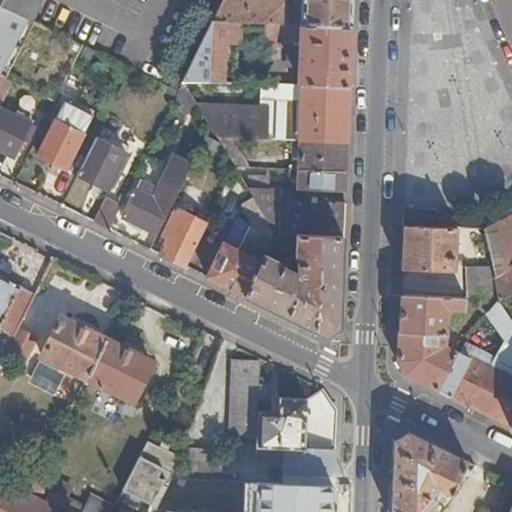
[(40,0),(0,0),(0,4),(31,20),(40,0)]
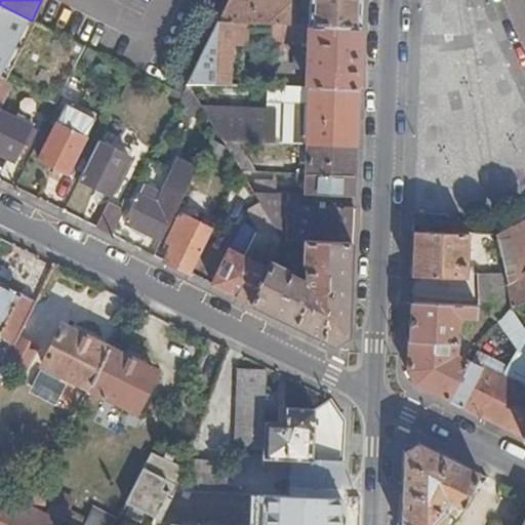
[(271,24),(292,25),(292,0),(228,0),(217,22),(244,23),(271,24)]
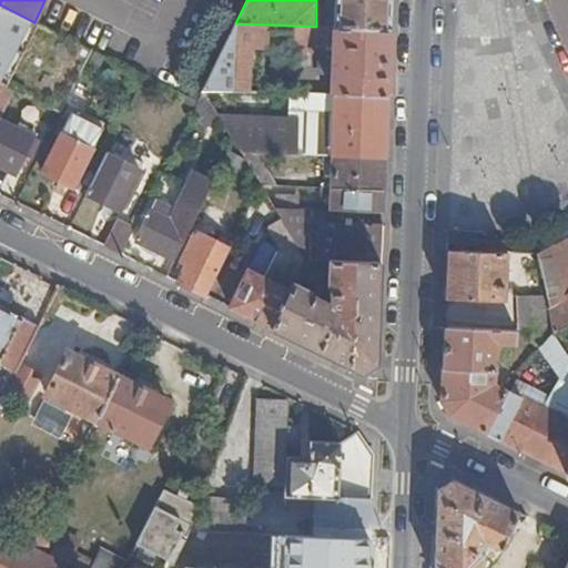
[(334,0),(333,28),(389,30),(389,0),(334,0)]
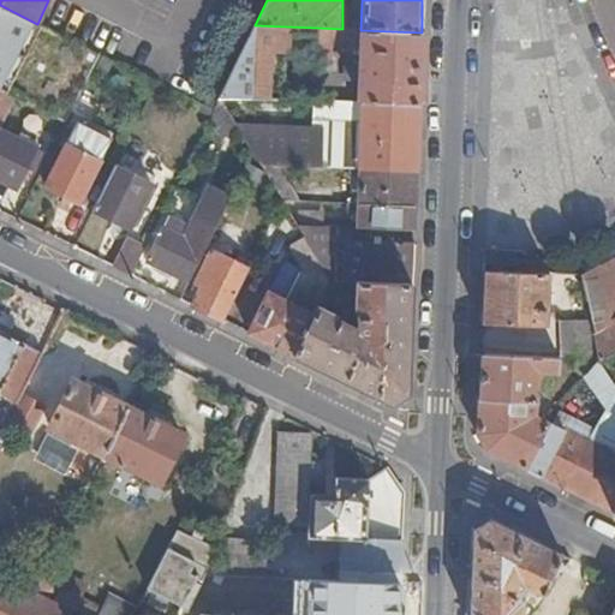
[(0,5),(0,89),(16,97),(66,123),(94,69),(100,55),(37,24),(0,5)]
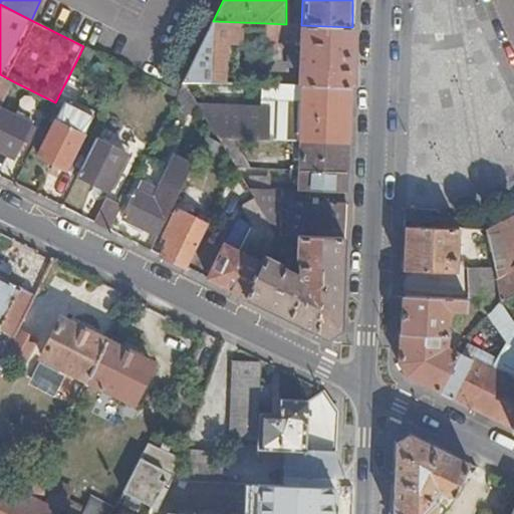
[(184,80),(237,83),(239,43),(239,22),(213,21),(184,80)]
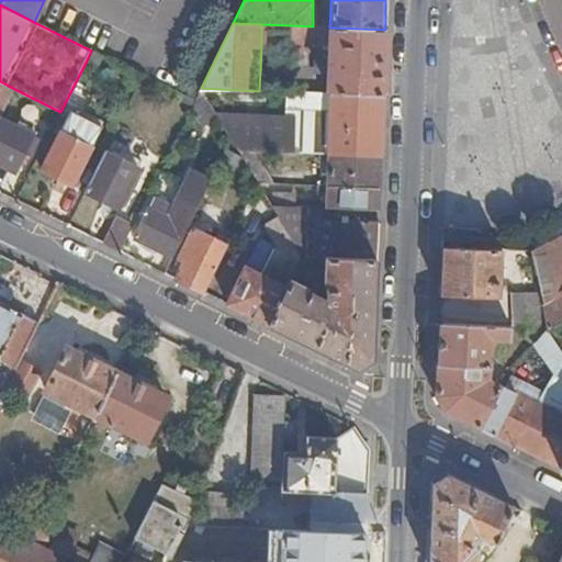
[(333,94),(382,97),(385,30),(329,27),(313,26),(290,25),(290,49),(312,49),(312,44),(327,45),(330,42),(332,42),(332,58),(325,58),(325,64),(330,64),(330,93),(333,94)]
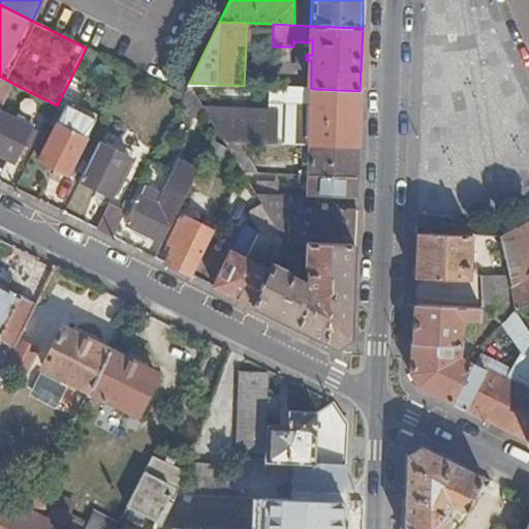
[(86,48),(81,59),(92,65),(98,53),(86,48)]
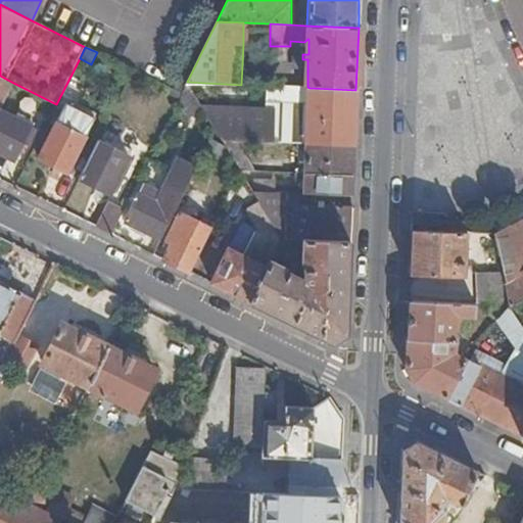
[(0,109),(13,83),(0,76),(0,109)]
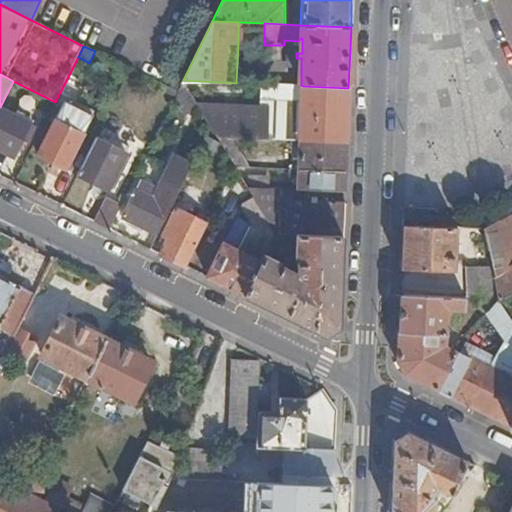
[(191,105),(196,103),(183,82),(179,92),(191,105)]
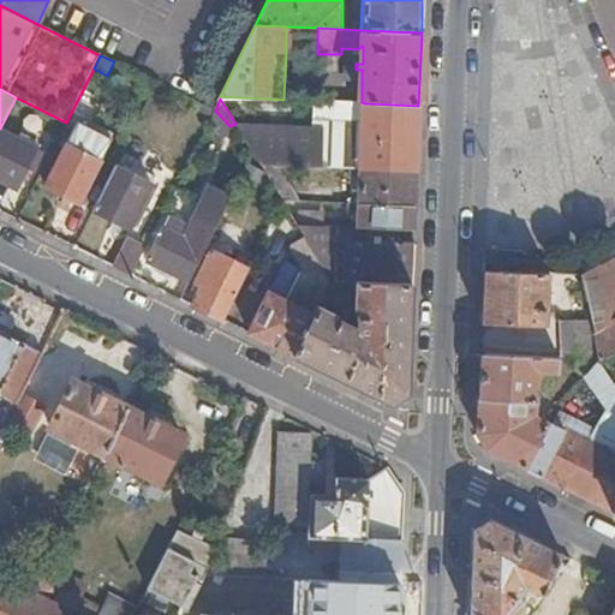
[(360,168),(416,171),(418,106),(364,103),(363,125),(321,123),(320,142),(245,139),(252,153),(261,163),(360,168)]
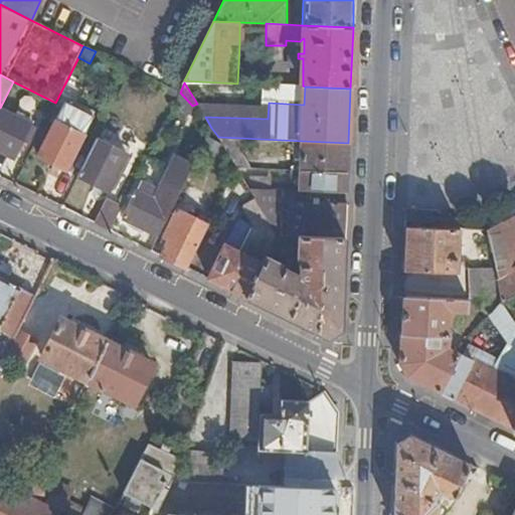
[(65,170),(94,117),(65,103),(38,156),(65,170)]
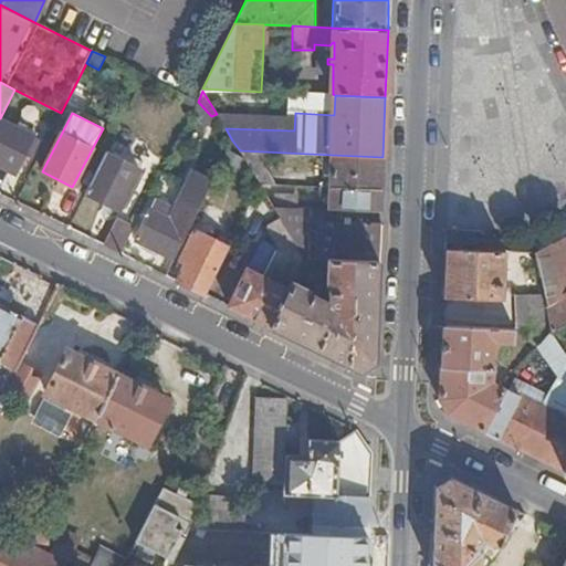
[(0,119),(0,166),(16,174),(34,136),(0,119)]
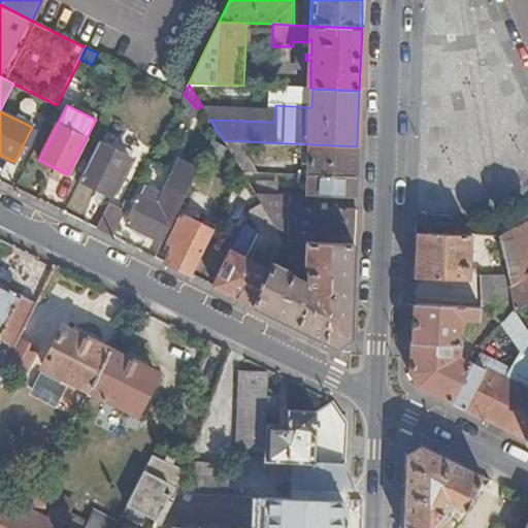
[(205,156),(221,163),(228,150),(211,141),(205,156)]
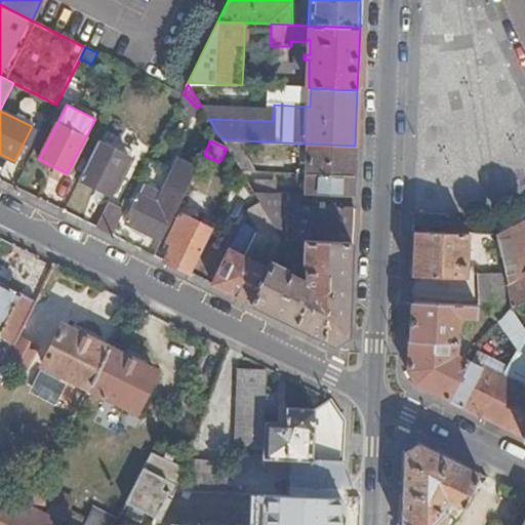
[(98,142),(79,179),(111,195),(129,158),(98,142)]
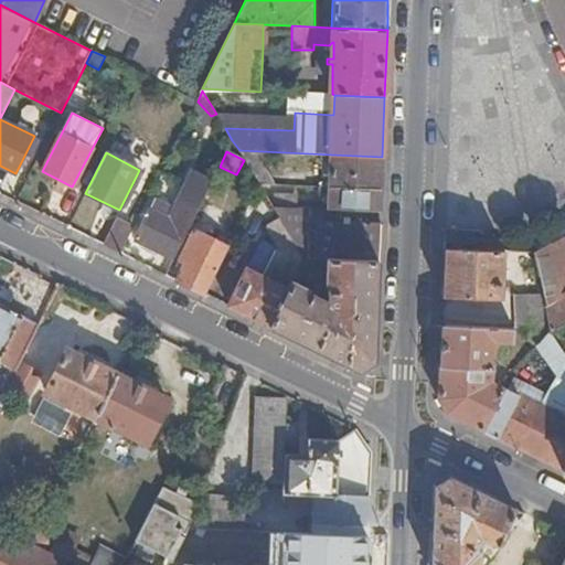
[(329,210),(380,212),(382,157),(331,155),(330,181),(324,180),(323,187),(319,187),(319,195),(330,196),(329,210)]
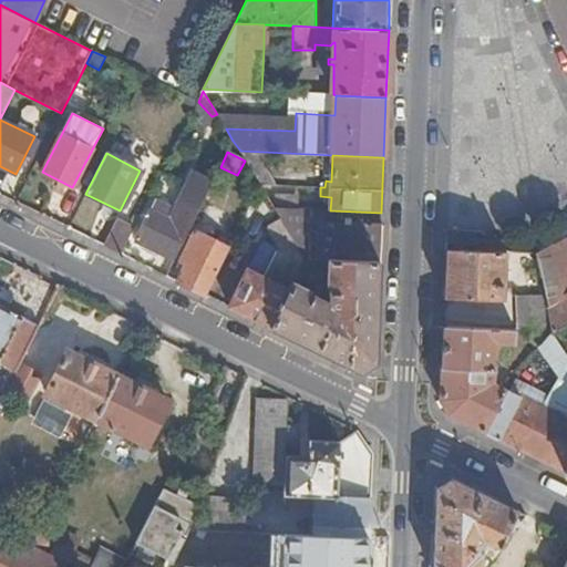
[(214,181),(194,172),(181,200),(199,209),(214,181)]
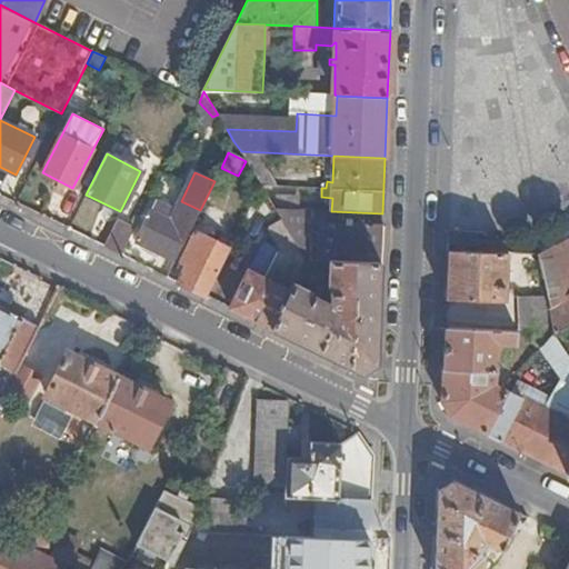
[(246,216),(261,186),(247,178),(231,209),(246,216)]
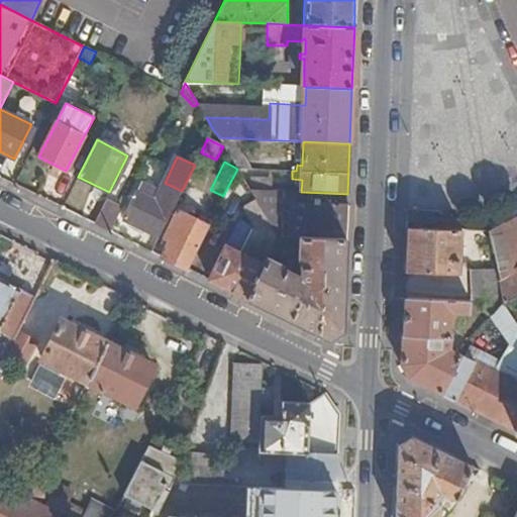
[(160,236),(182,191),(165,183),(160,193),(157,200),(136,191),(123,218),(133,223),(142,227),(160,236)]
